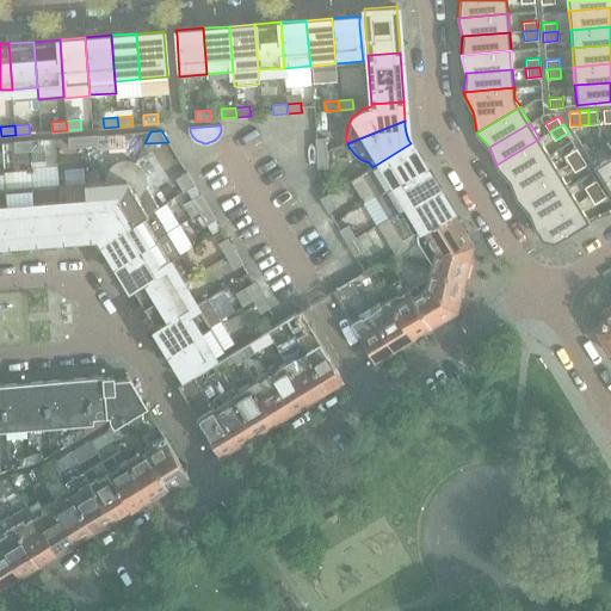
[(98,144),(97,135),(82,136),(84,146),(98,144)]
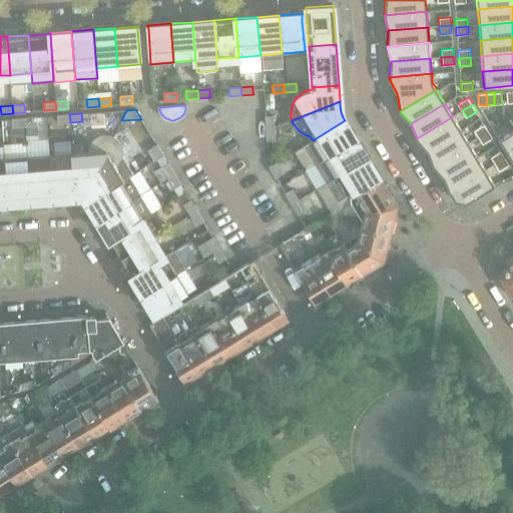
[(70,122),(69,114),(57,115),(58,123),(70,122)]
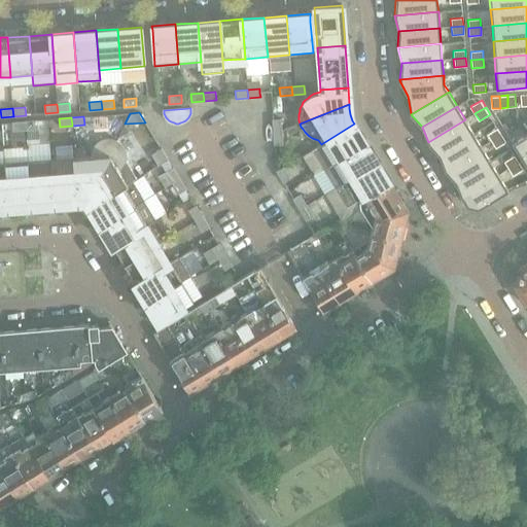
[(281,132),(280,119),(272,119),(273,132),(281,132)]
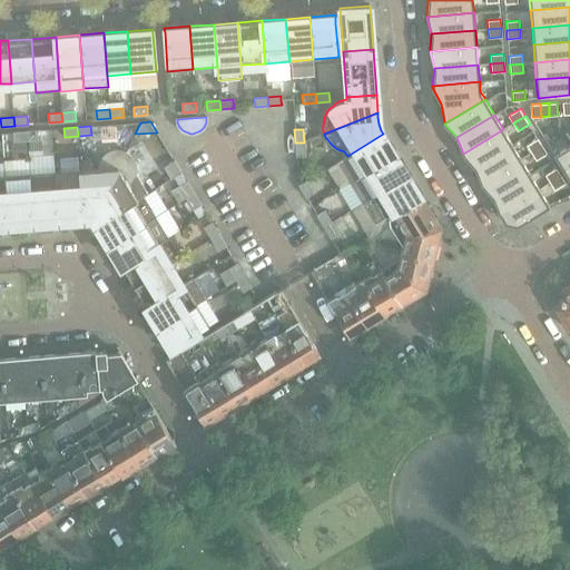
[(503,129),(463,154),(474,167),(512,144),(503,129)]
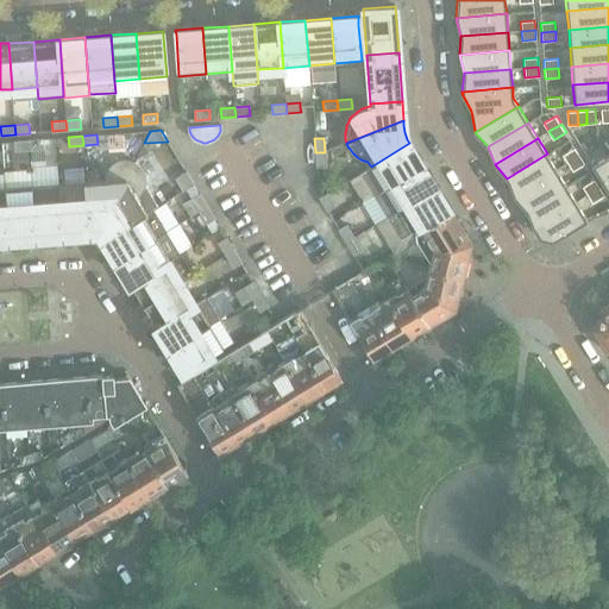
[(43,149),(43,139),(29,140),(29,150),(43,149)]
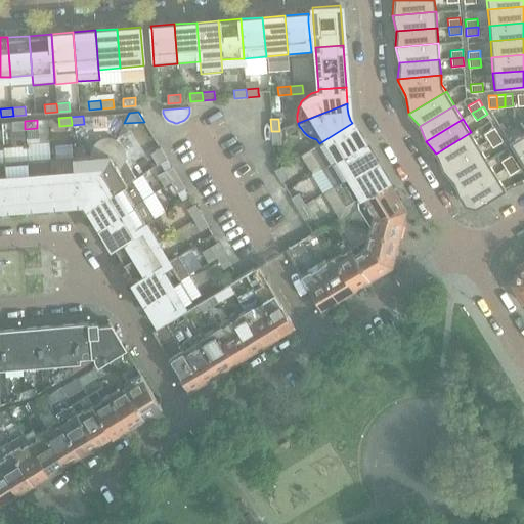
[(25,129),(25,121),(12,122),(12,130),(25,129)]
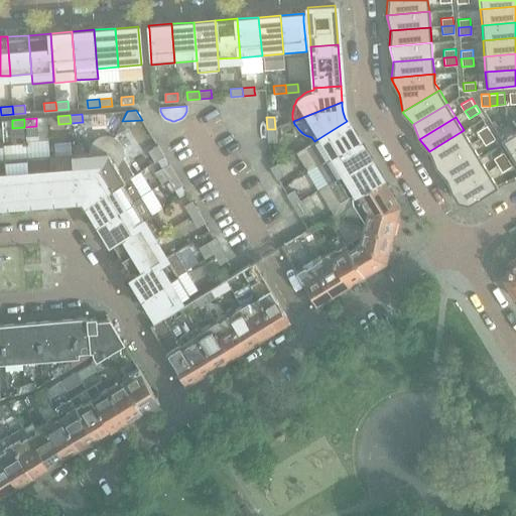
[(326,159),(358,139),(347,121),(314,141),(305,146),(316,165),(326,159)]
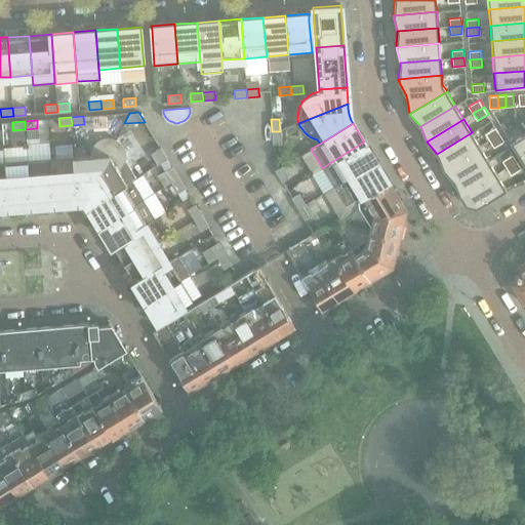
[(84,138),(84,127),(73,128),(74,139),(84,138)]
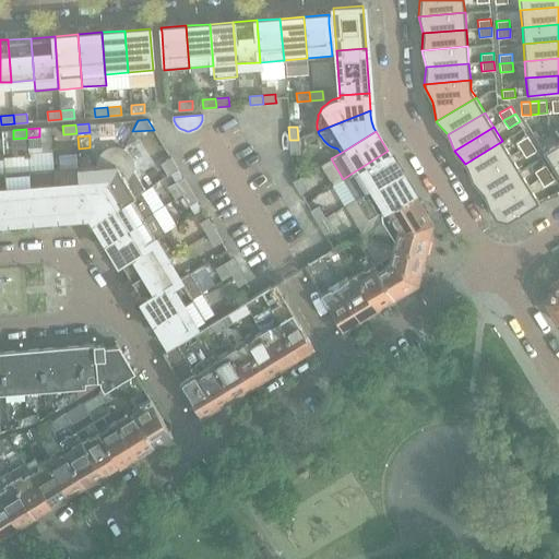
[(528,135),(516,142),(522,150),(533,143),(528,135)]
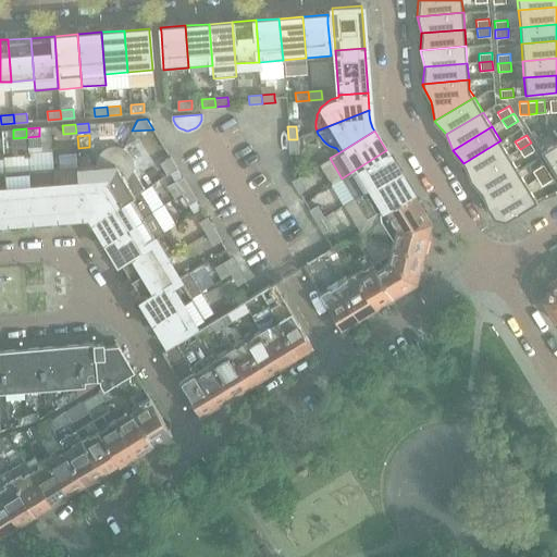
[(27,152),(26,139),(15,140),(16,153),(27,152)]
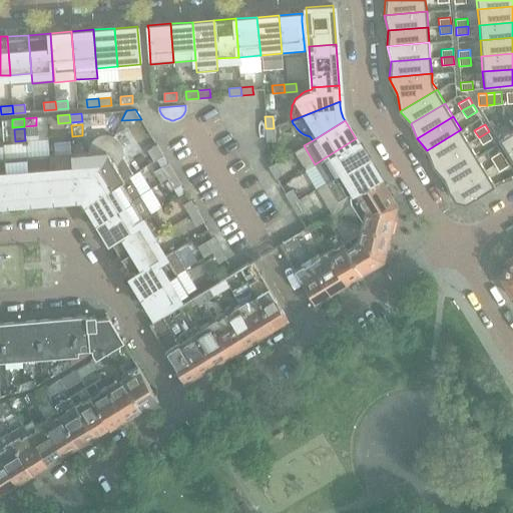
[(275,140),(274,128),(266,128),(267,140),(275,140)]
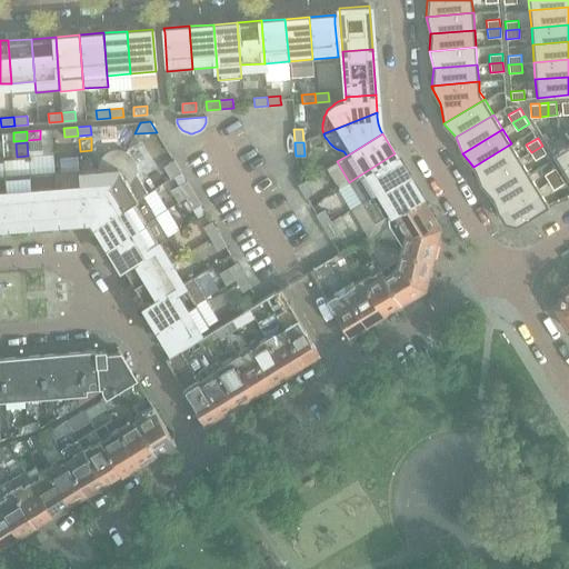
[(511,143),(473,167),(480,183),(520,159),(511,143)]
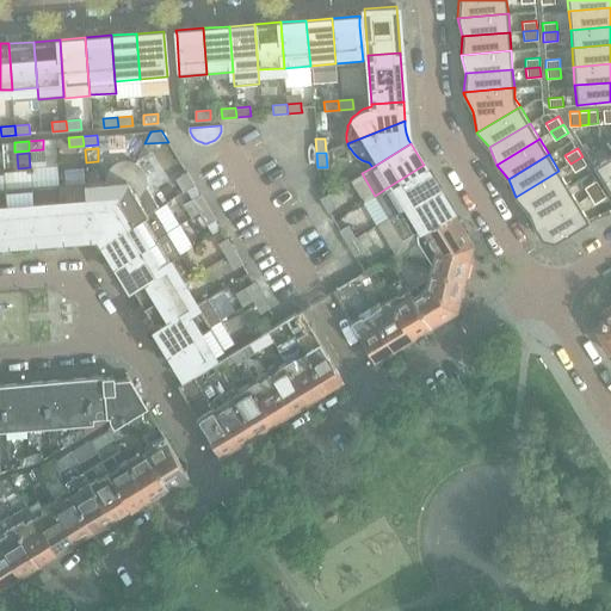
[(610,154),(593,165),(610,192),(610,154)]
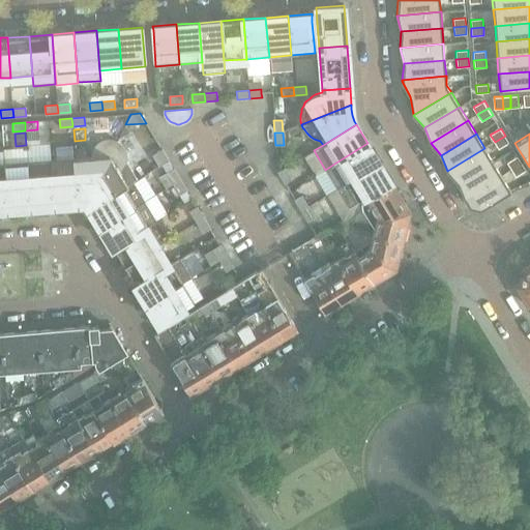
[(505,136),(495,142),(499,149),(509,142),(505,136)]
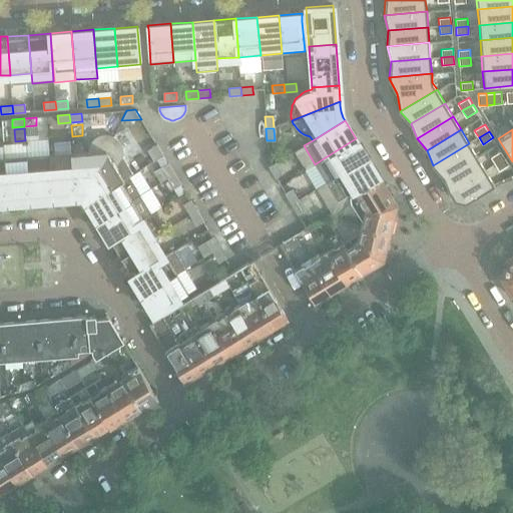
[(83,195),(112,137),(111,136),(109,135),(107,135),(104,135),(102,135),(99,136),(97,137),(95,138),(93,140),(91,142),(90,145),(89,147),(89,151),(72,153),(76,195),(83,194),(83,195)]
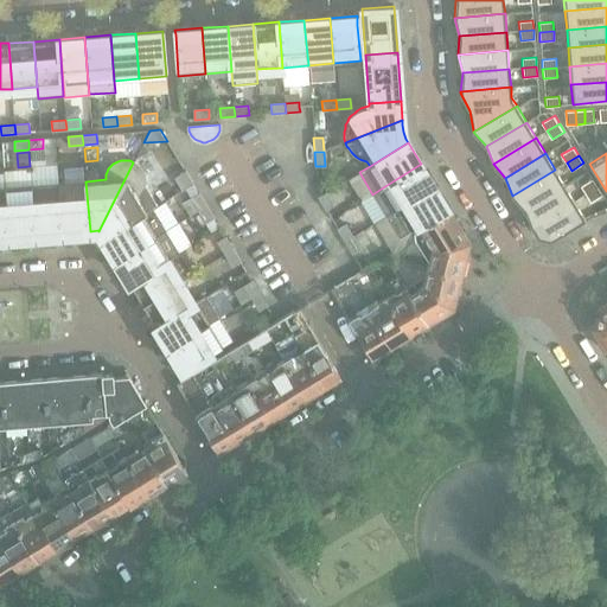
[(157,204),(144,184),(144,179),(144,177),(142,172),(141,170),(140,167),(138,165),(135,164),(133,163),(98,231),(103,238),(142,215),(142,216),(147,213),(146,212),(152,208),(157,204)]
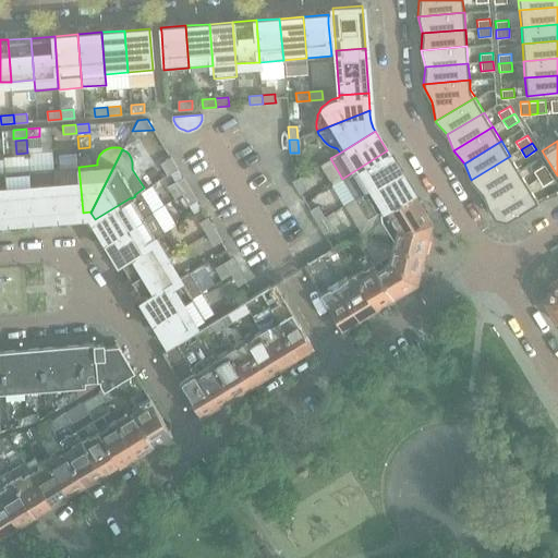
[(364,193),(400,171),(387,150),(352,172),(342,179),(354,198),(364,193)]
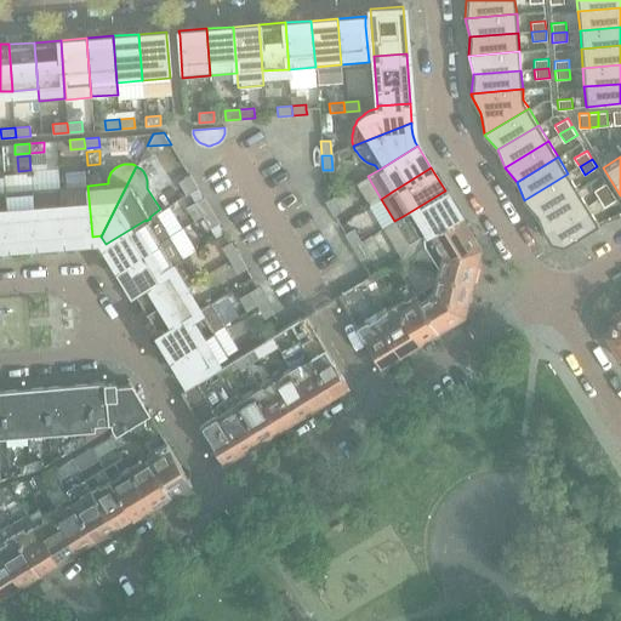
[(568,174),(524,200),(536,215),(577,189),(568,174)]
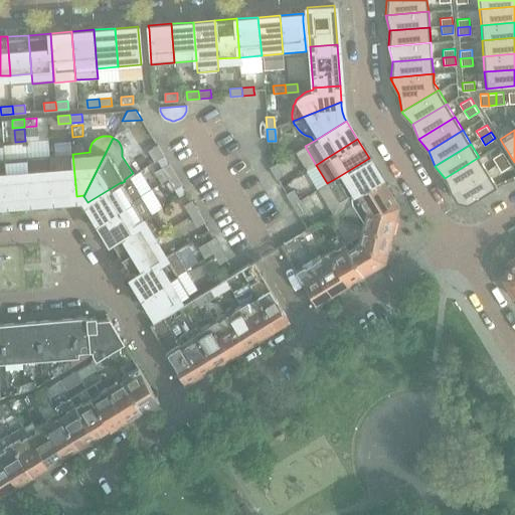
[(164,156),(157,145),(149,151),(155,161),(164,156)]
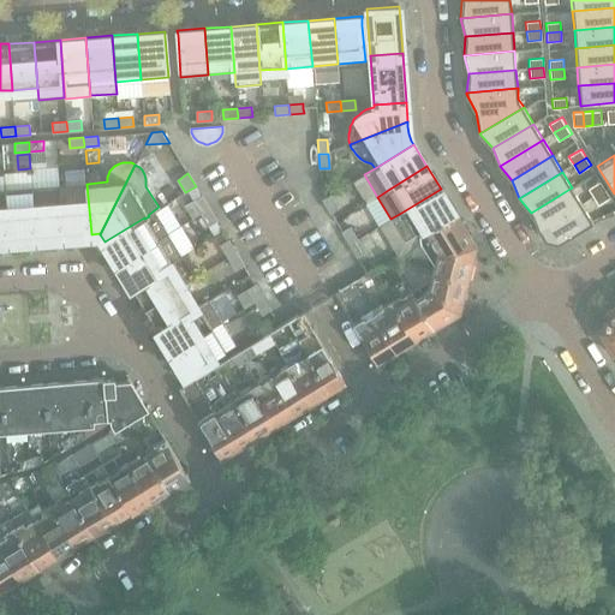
[(601,180),(589,189),(593,197),(605,189),(601,180)]
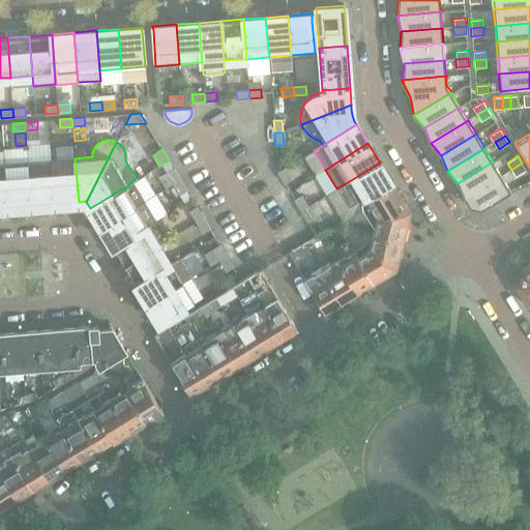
[(79,202),(75,158),(51,159),(55,204),(79,202)]
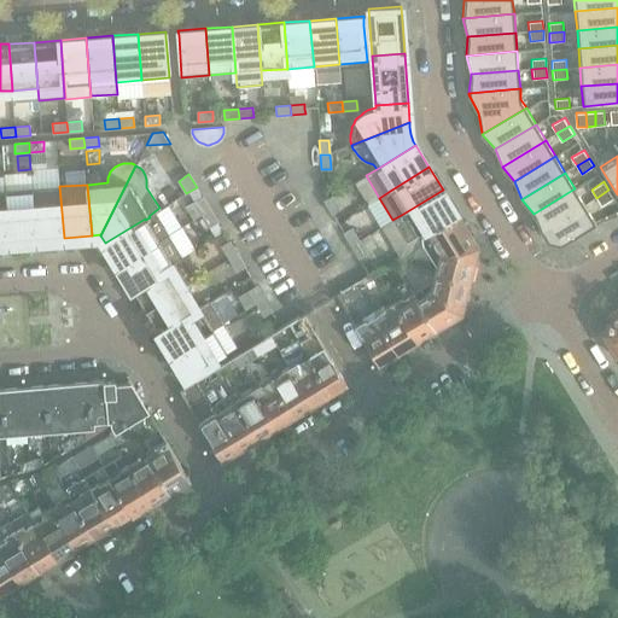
[(64,238),(59,186),(31,188),(36,239),(64,238)]
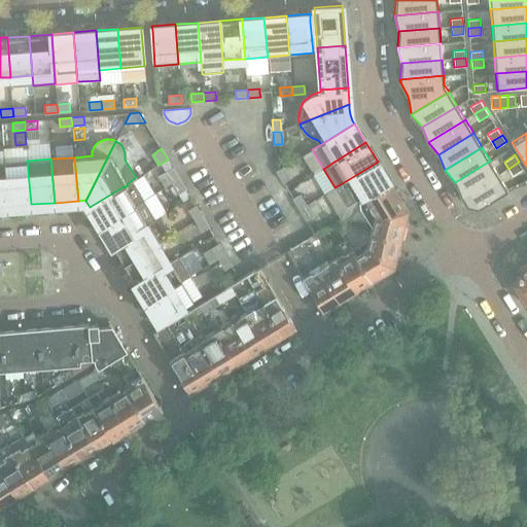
[(31,204),(27,161),(4,163),(7,206),(31,204)]
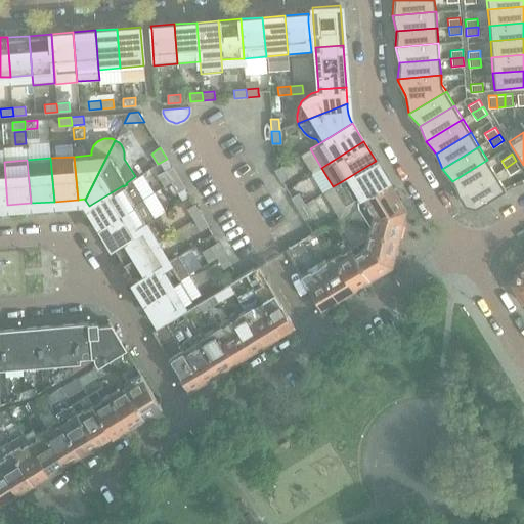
[(487,160),(452,181),(459,195),(496,173),(487,160)]
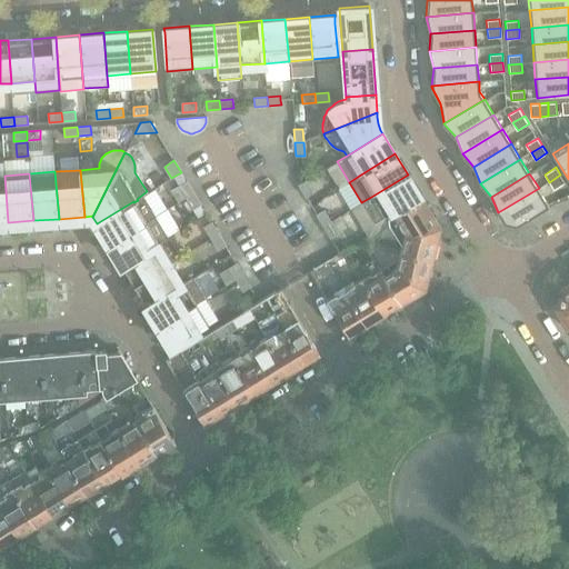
[(393,221),(425,201),(422,200),(421,197),(420,197),(420,196),(408,175),(371,197),(361,202),(375,223),(387,216),(388,219),(390,217),(391,219),(393,221)]
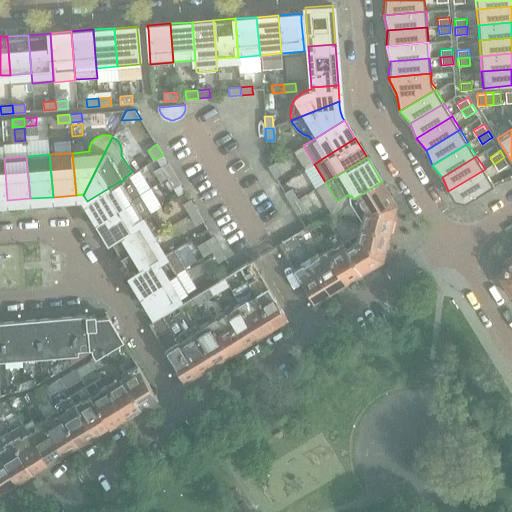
[(504,157),(494,164),(498,170),(508,164),(504,157)]
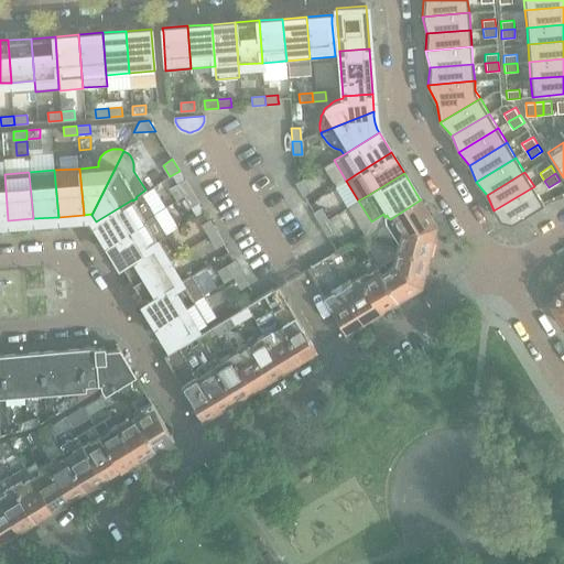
[(310,190),(303,179),(295,183),(303,195),(310,190)]
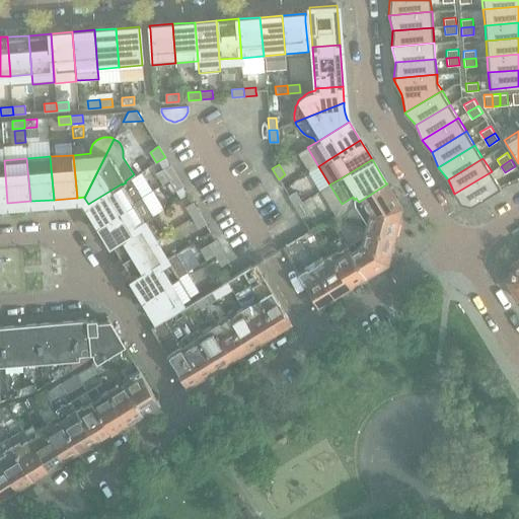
[(176,175),(170,165),(163,169),(169,179),(176,175)]
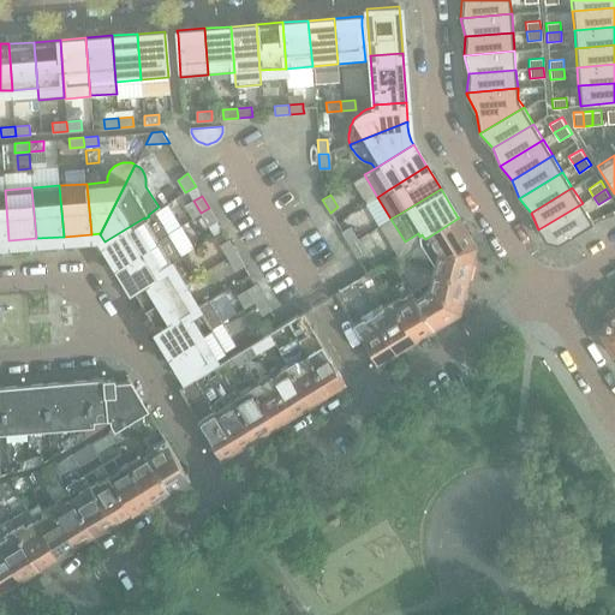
[(583,203),(538,230),(544,240),(557,243),(593,221),(583,203)]
